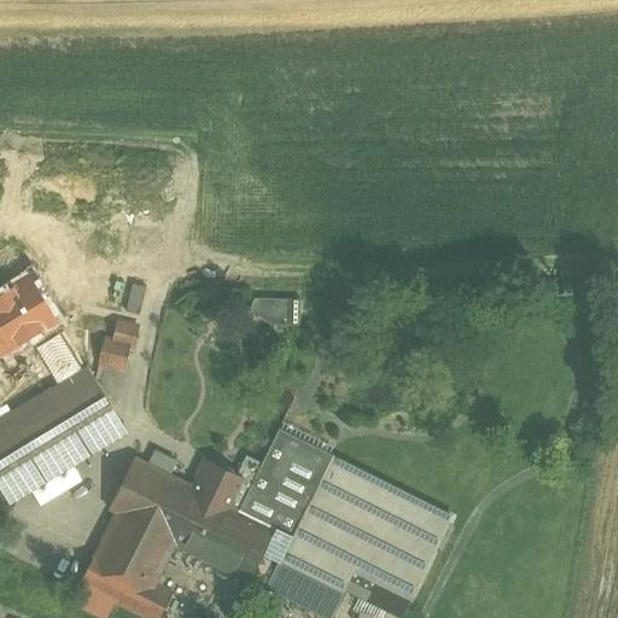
[(270,298),(256,298),(250,310),(270,324),(270,298)]
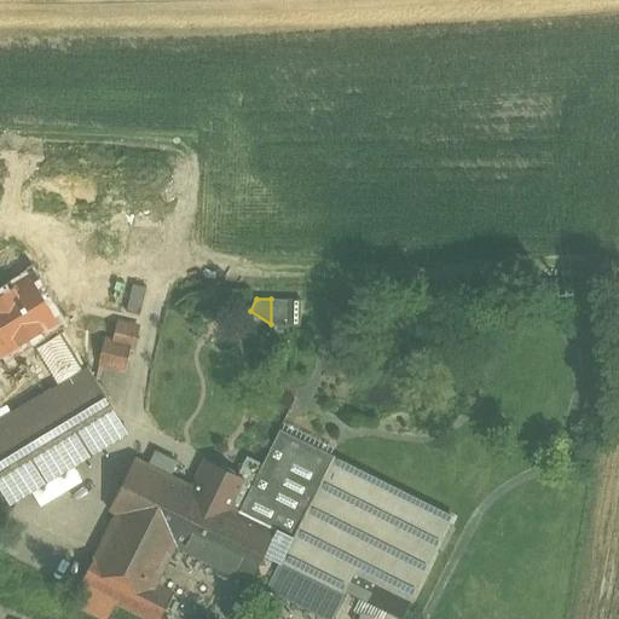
[(301,299),(271,299),(271,324),(300,325),(301,299)]
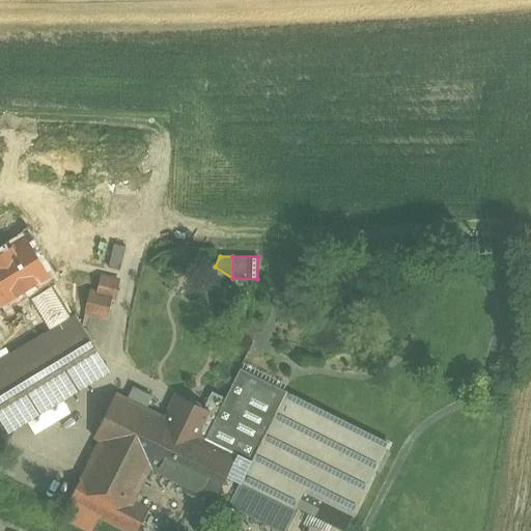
[(102,276),(98,292),(91,290),(86,311),(107,316),(111,297),(113,297),(117,280),(102,276)]
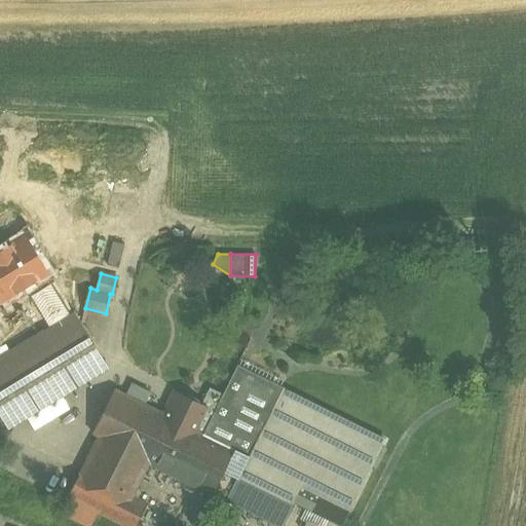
[(44,330),(64,320),(57,306),(37,317),(44,330)]
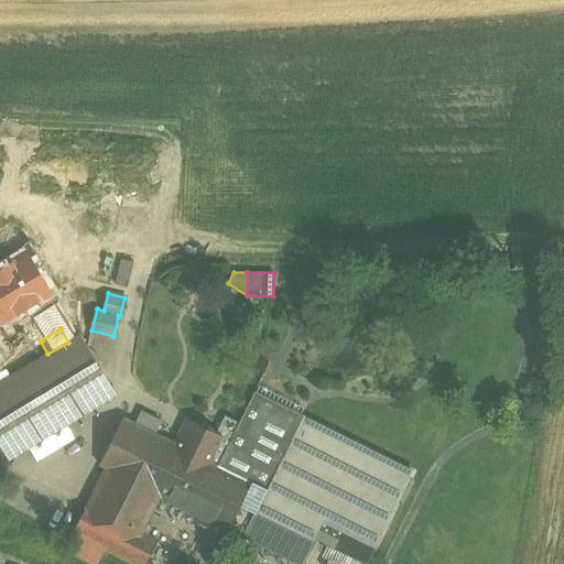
[(87,347),(31,381),(23,370),(0,383),(0,392),(2,399),(0,399),(0,437),(6,447),(110,384),(87,347)]
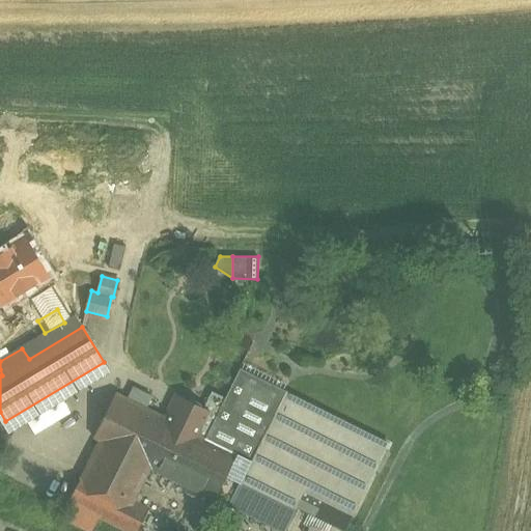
[(166,417),(146,408),(151,396),(134,387),(128,398),(116,392),(105,415),(110,418),(113,412),(157,435),(166,417)]
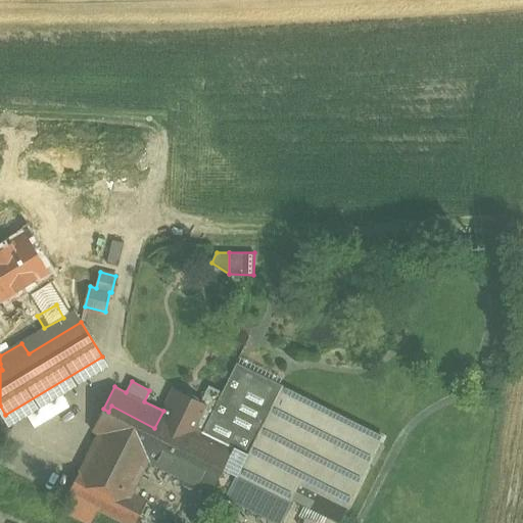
[(154,428),(111,406),(108,412),(103,409),(92,430),(98,433),(121,444),(130,448),(125,460),(144,470),(149,460),(212,490),(214,489),(280,522),(292,497),(341,522),(383,435),(282,386),(273,407),(227,384),(223,392),(208,385),(200,402),(174,389),(163,411),(154,428)]
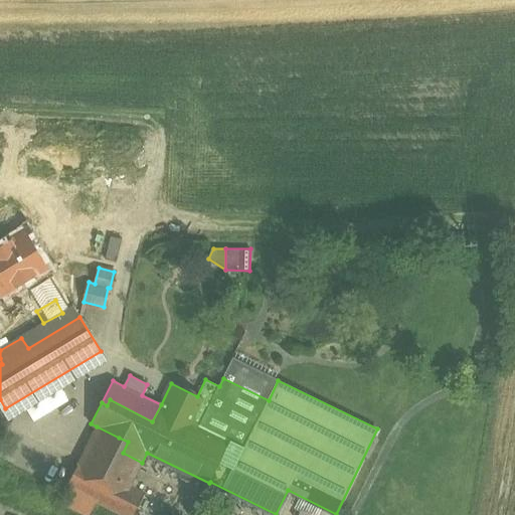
[(119,438),(97,426),(59,501),(86,514),(90,514),(98,501),(126,514),(133,514),(144,494),(130,486),(142,463),(123,453),(128,442),(119,438)]
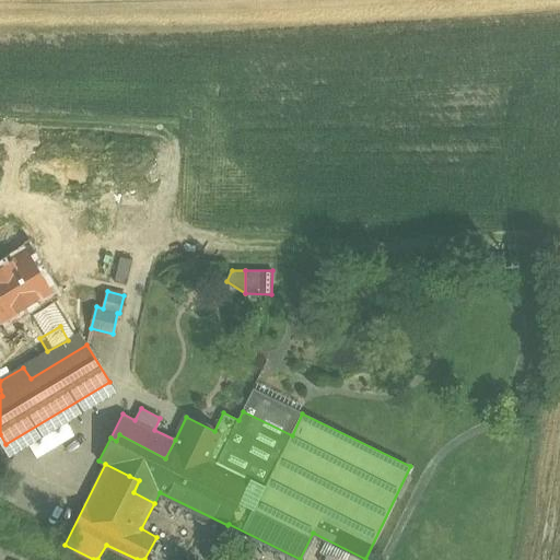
[(71,500),(59,523),(71,529),(83,505),(71,500)]
